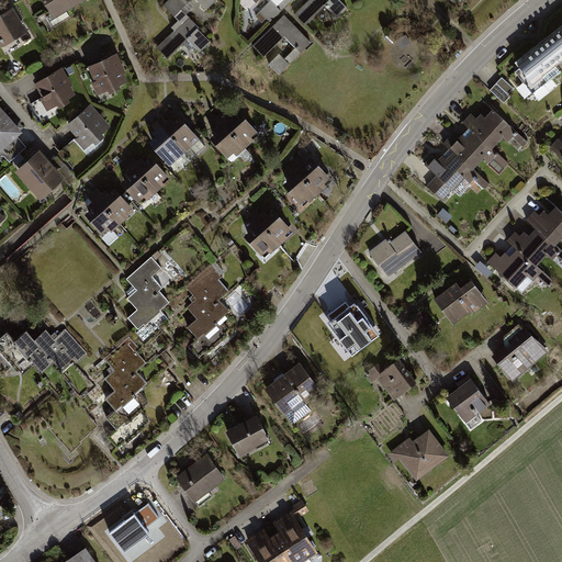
[(44,0),(55,17),(51,19),(55,27),(70,19),(66,10),(81,0),(44,0)]
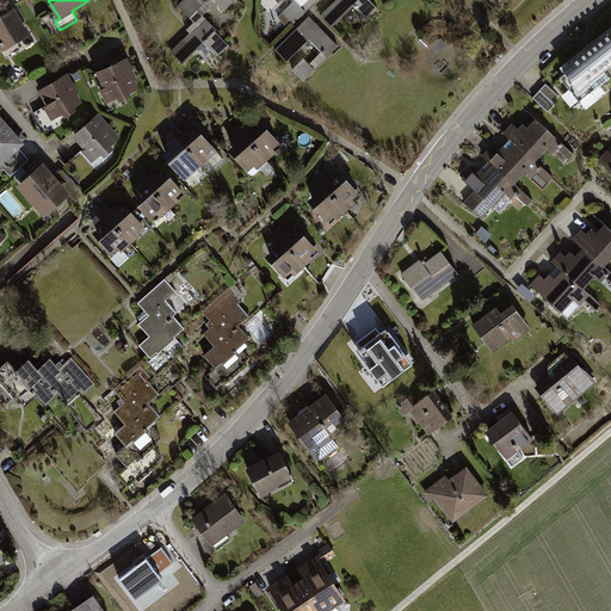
[(235,0),(184,0),(179,5),(191,18),(198,11),(209,0),(215,0),(224,11),(235,0)]
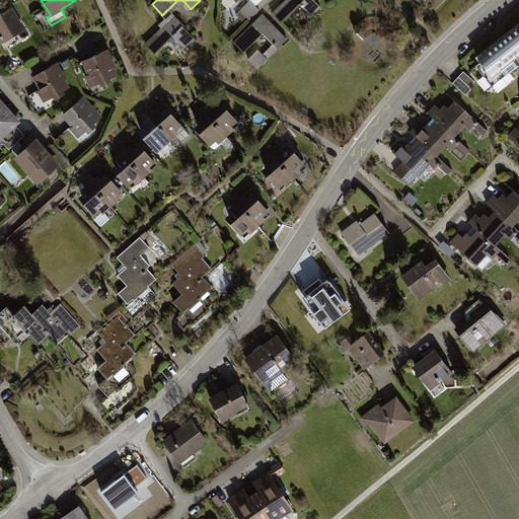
[(234,0),(238,3),(241,0),(250,0),(251,1),(240,12),(248,20),(270,0),(234,0)]
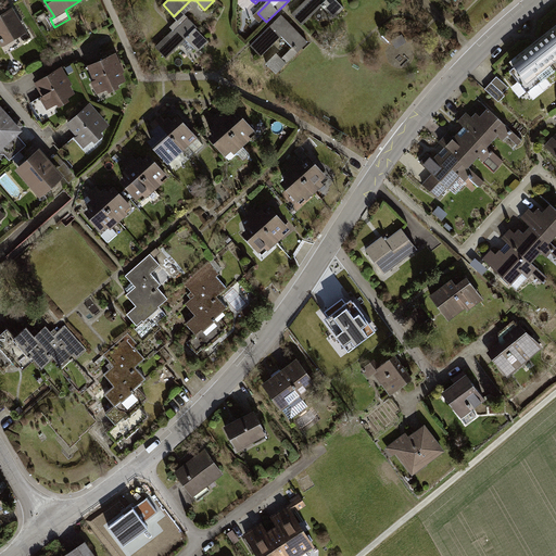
[(348,8),(341,0),(302,0),(291,11),(304,25),(324,7),(336,20),(348,8)]
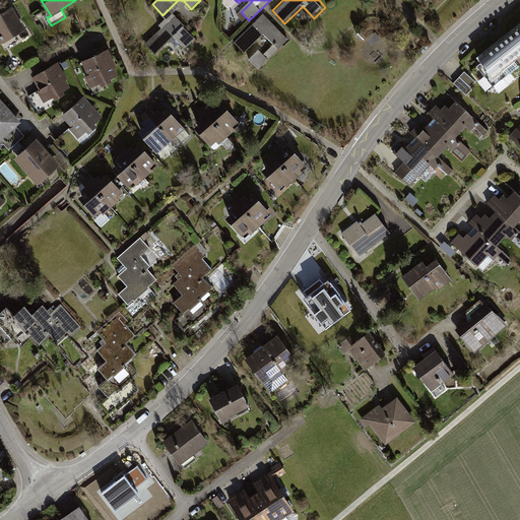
[(11,6),(0,12),(0,39),(2,42),(24,28),(11,6)]
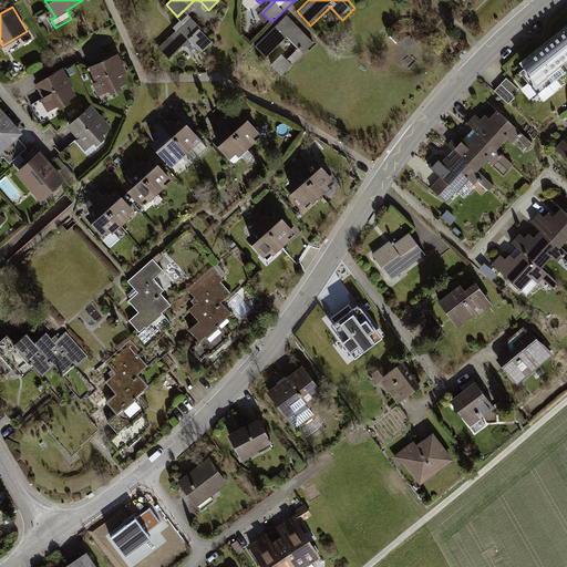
[(215,42),(184,10),(177,17),(183,22),(157,45),(171,60),(191,42),(202,54),(215,42)]
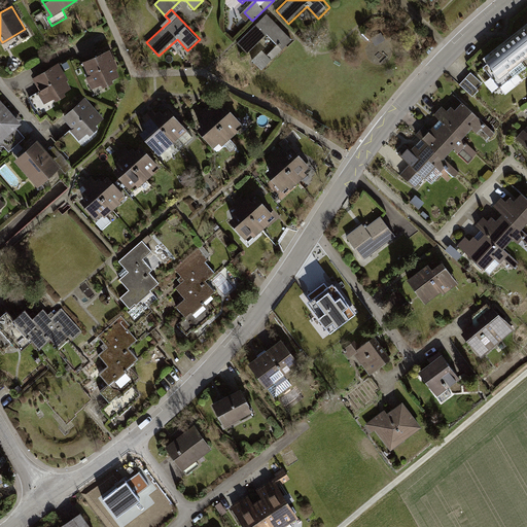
[(268,13),(239,42),(248,53),(268,33),(278,43),(267,54),(262,49),(252,59),(261,68),(292,38),(268,13)]
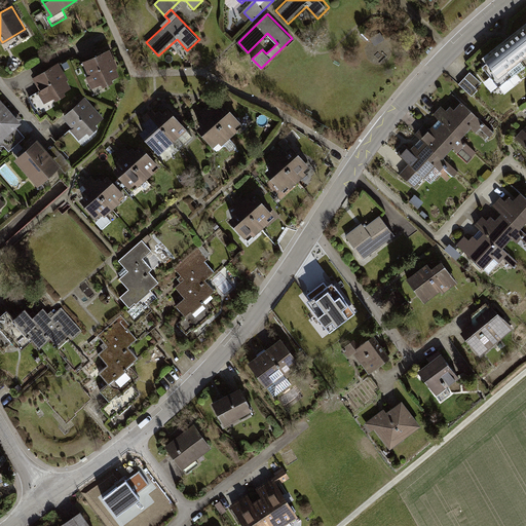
[(525,21),(481,57),(485,62),(481,65),(490,77),(484,82),(492,92),(495,90),(497,94),(500,91),(502,95),(521,80),(516,73),(524,67),(519,61),(523,58),(525,60),(525,21)]
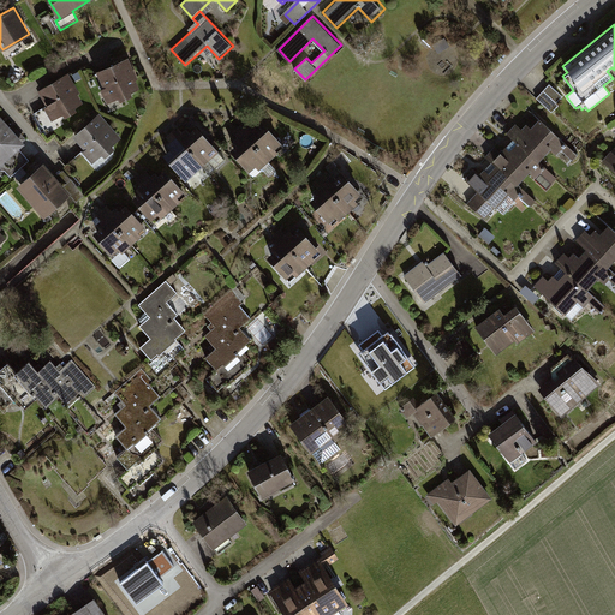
[(127,57),(96,71),(105,89),(100,91),(105,102),(117,97),(118,101),(131,95),(129,91),(138,88),(133,78),(136,77),(127,57)]
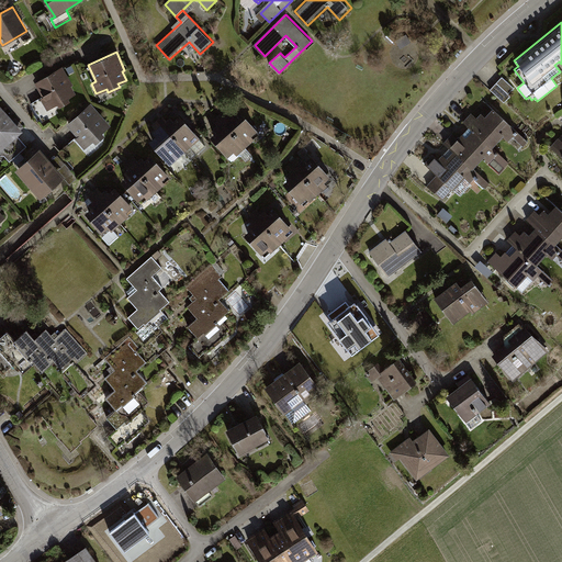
[(62,66),(36,80),(33,82),(43,99),(48,109),(55,105),(57,109),(69,102),(67,99),(76,94),(71,86),(72,85),(62,66)]
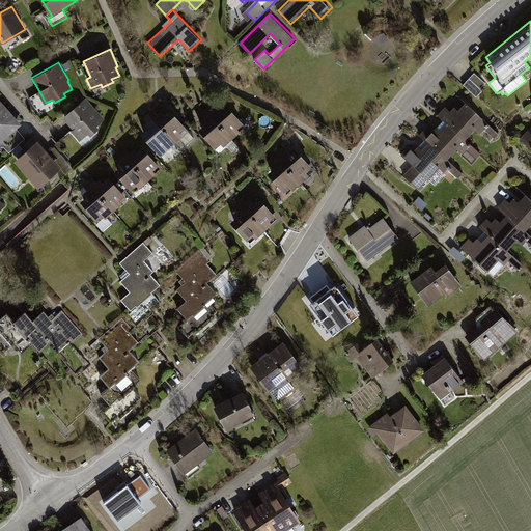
[(473,74),(463,84),(476,98),(481,91),(479,89),(483,84),(473,74)]
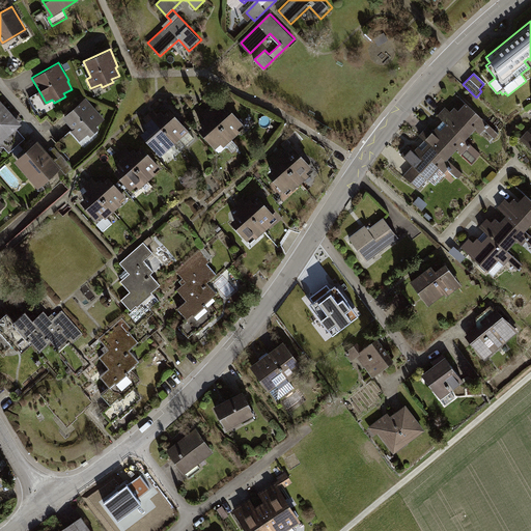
[(40,93),(37,94),(29,99),(38,116),(56,107),(54,103),(52,100),(46,103),(40,93)]
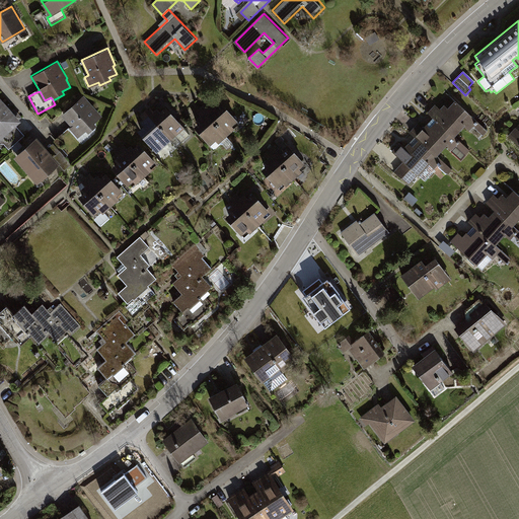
[(83,94),(59,115),(77,136),(102,116),(83,94)]
